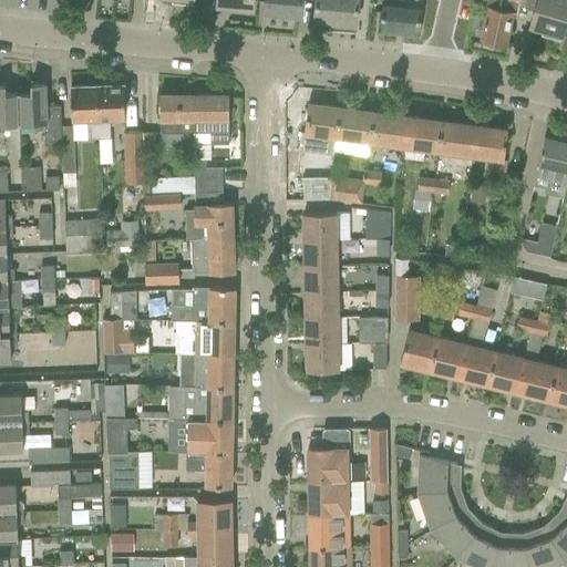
[(266,0),(265,12),(299,16),(300,0),(266,0)]
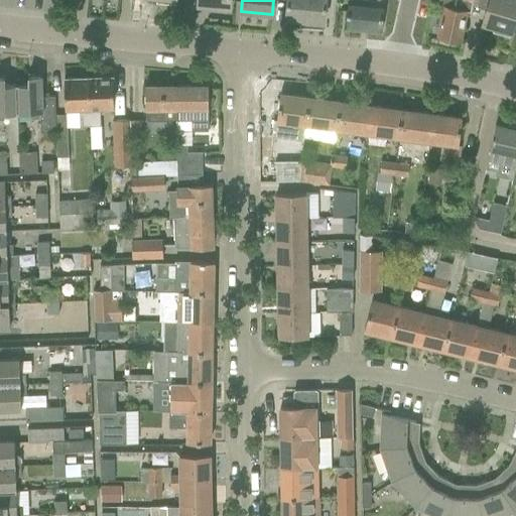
[(286,0),(285,19),(324,22),(325,0),(286,0)]
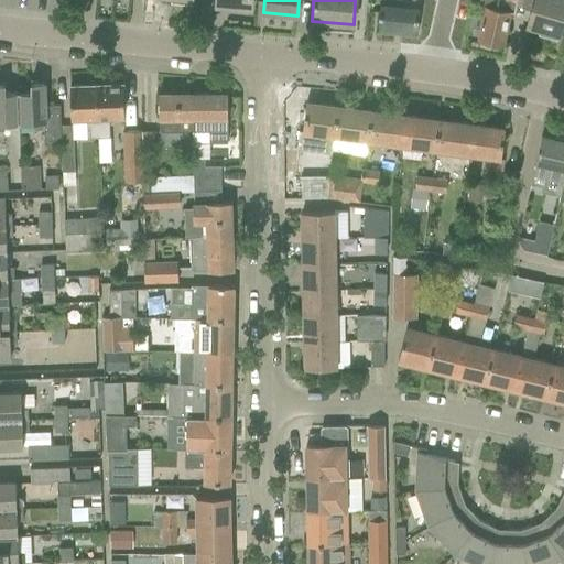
[(379,0),(377,32),(416,35),(419,0),(379,0)]
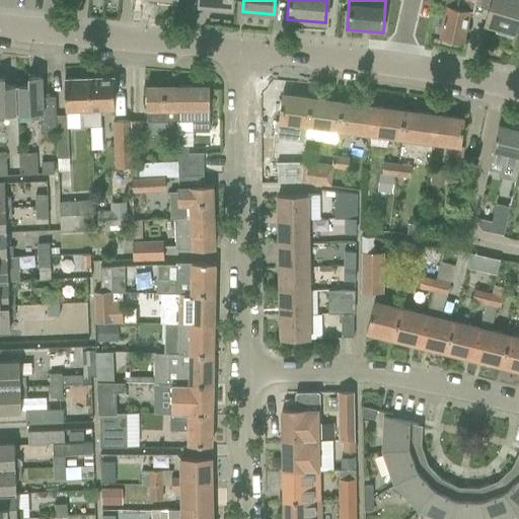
[(441,0),(439,9),(445,11),(445,14),(441,33),(440,38),(462,43),(469,11),(473,12),(474,4),(475,0),(441,0)]
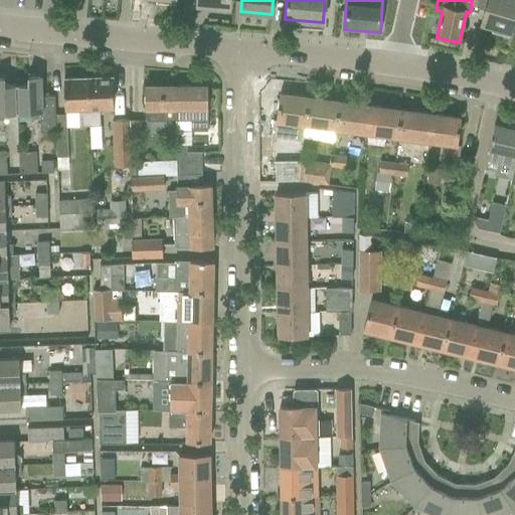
[(514,0),(482,0),(488,2),(486,9),(482,22),(493,25),(492,31),(508,36),(514,12),(514,0)]
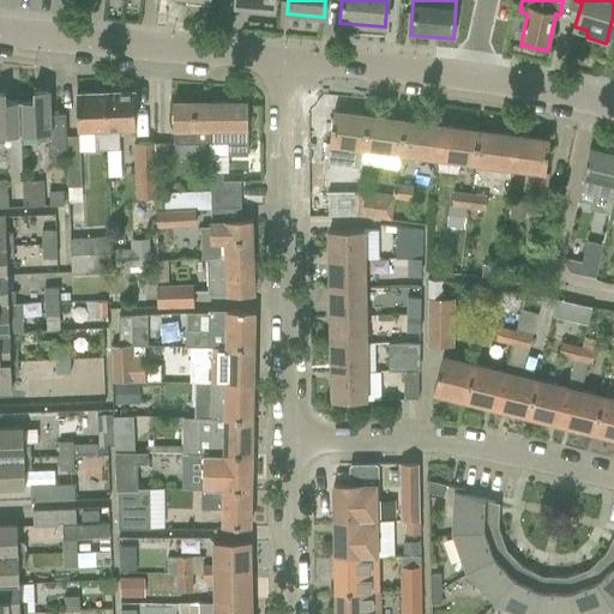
[(521,40),(527,17),(510,13),(504,36),(521,40)]
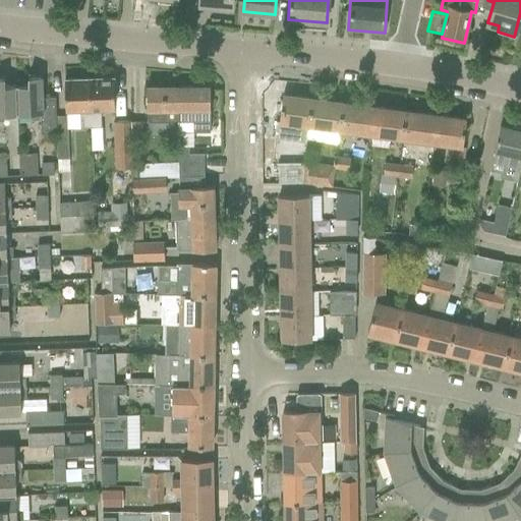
[(29,85),(16,85),(17,116),(31,115),(32,121),(41,121),(42,133),(56,132),(55,116),(56,115),(55,97),(42,98),(42,76),(29,76),(29,85)]
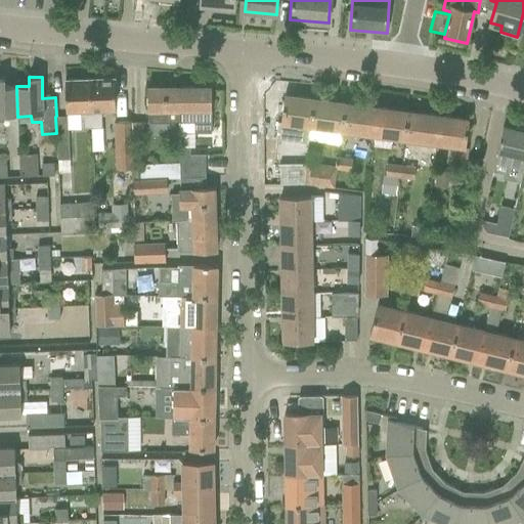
[(4,78),(0,78),(0,122),(3,123),(3,117),(17,117),(16,86),(5,87),(4,78)]
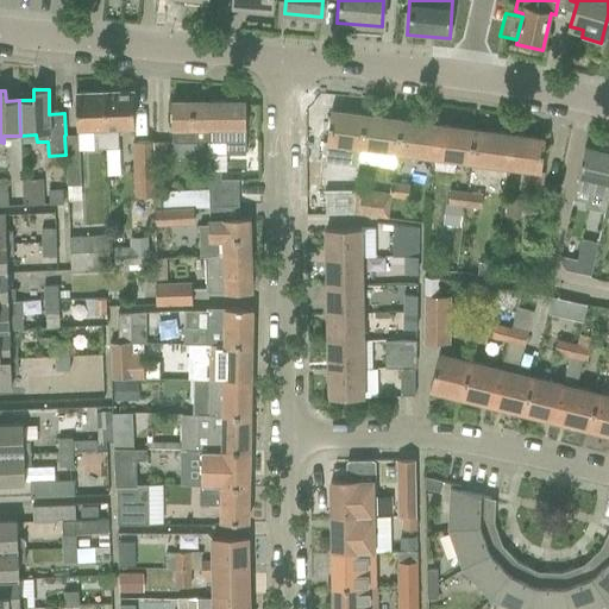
[(106,150),(104,92),(76,93),(77,131),(92,131),(92,151),(106,150)]
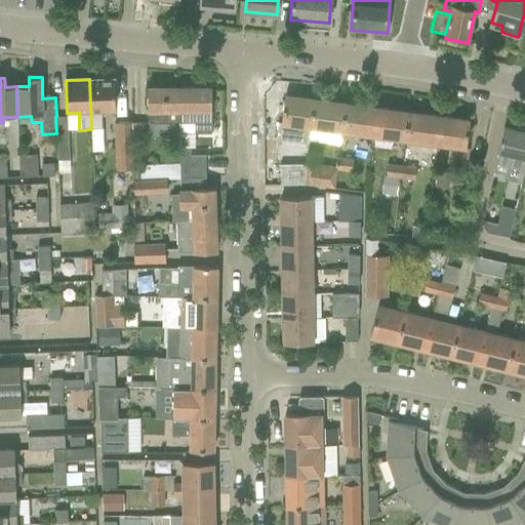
[(114,79),(89,79),(91,129),(103,129),(102,112),(115,112),(114,79)]
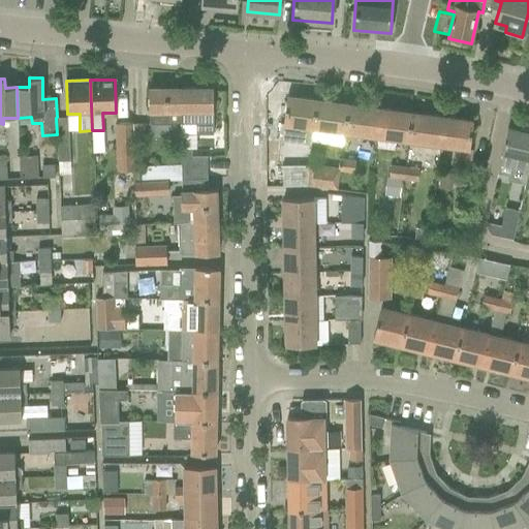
[(181,125),(181,88),(149,89),(149,110),(149,125),(181,125)]
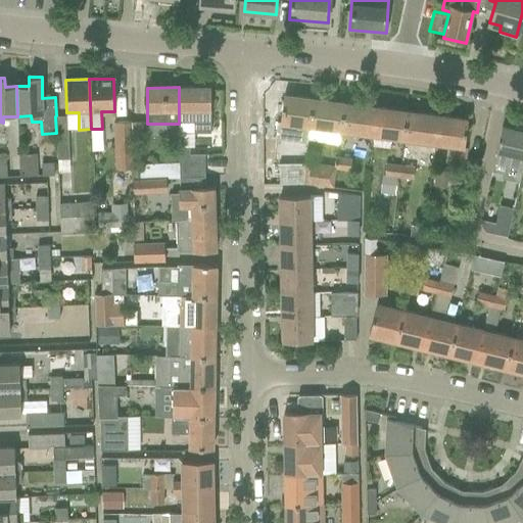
[(193,124),(193,133),(210,133),(210,87),(179,87),(179,124),(193,124)]
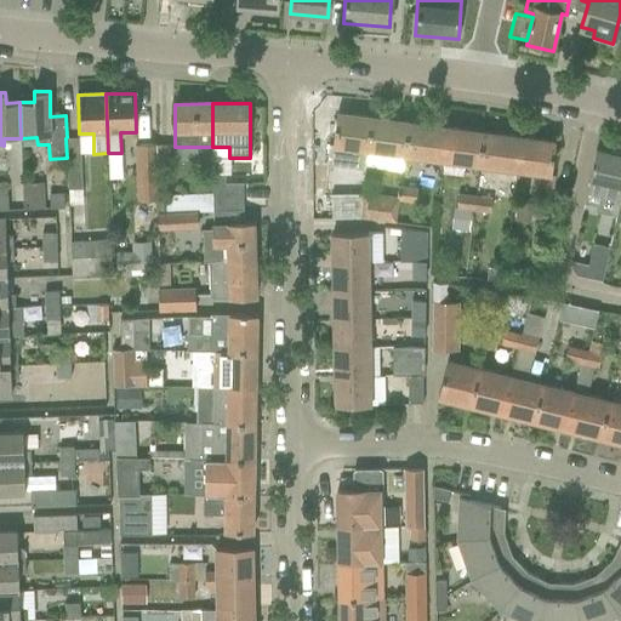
[(368,152),(372,118),(337,113),(332,146),(329,144),(326,165),(364,170),(366,152),(368,152)]
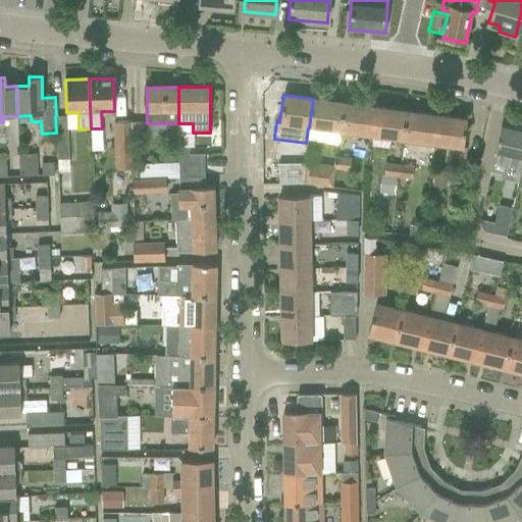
[(345,103),(313,99),(309,127),(341,132),(345,103)]
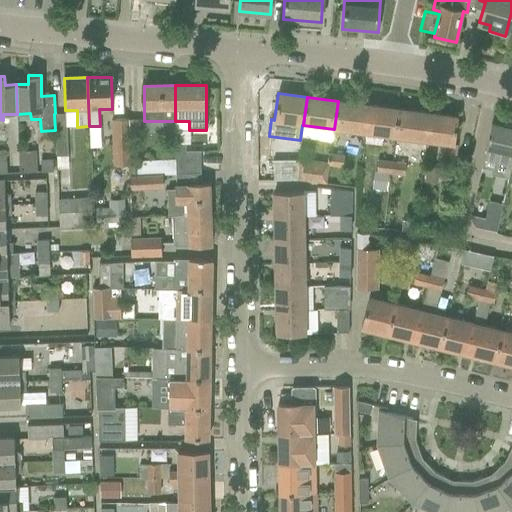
[(338,101),(334,129),(365,133),(369,105),(338,101)]
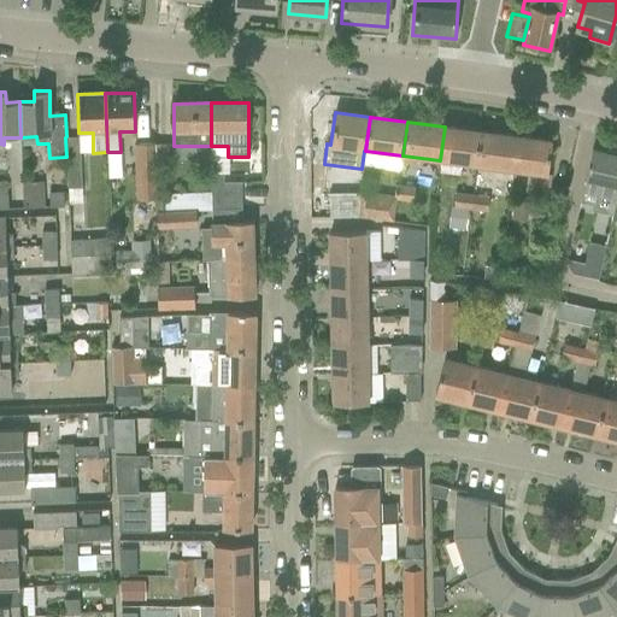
[(481,131),(445,127),(440,160),(476,165),(481,131)]
